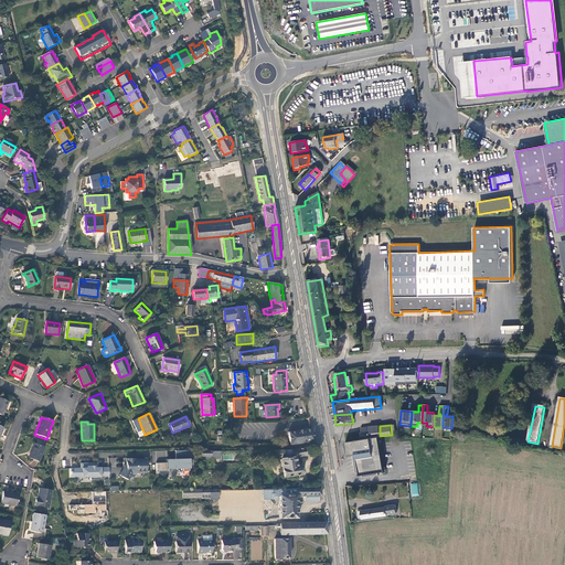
[(380,426),(368,428),(369,438),(380,436),(380,426)]
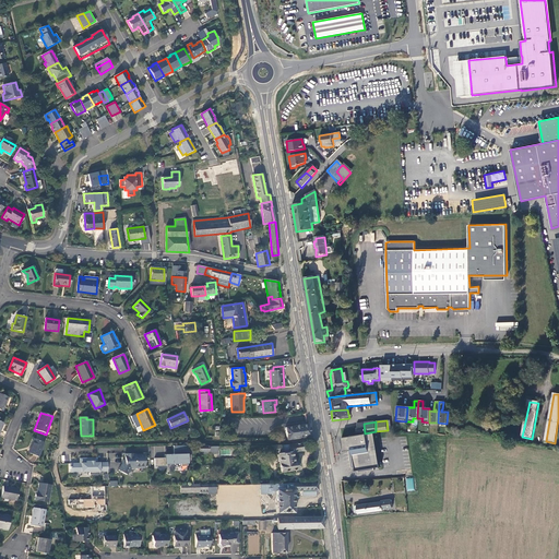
[(309,424),(307,424),(285,427),(286,439),(287,440),(310,437),(309,424)]
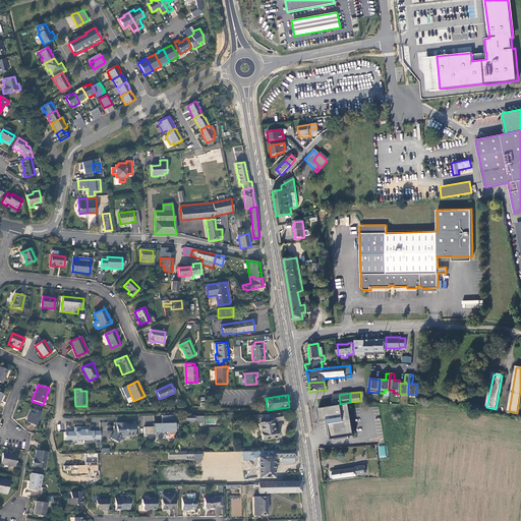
[(333,399),(331,399),(333,405),(340,404),(339,395),(332,396),(333,399)]
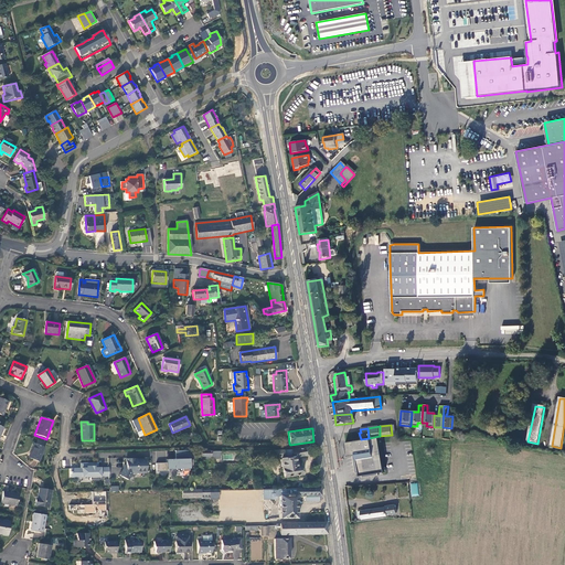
[(380,443),(380,438),(347,444),(347,448),(344,449),(347,458),(354,457),(356,456),(356,459),(354,459),(358,475),(360,475),(362,477),(363,480),(380,477),(379,473),(385,472),(380,443)]
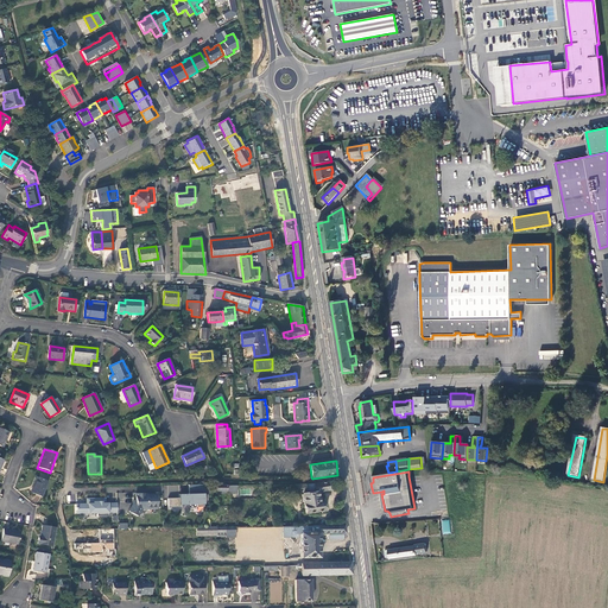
[(42,496),(48,482),(36,477),(31,492),(42,496)]
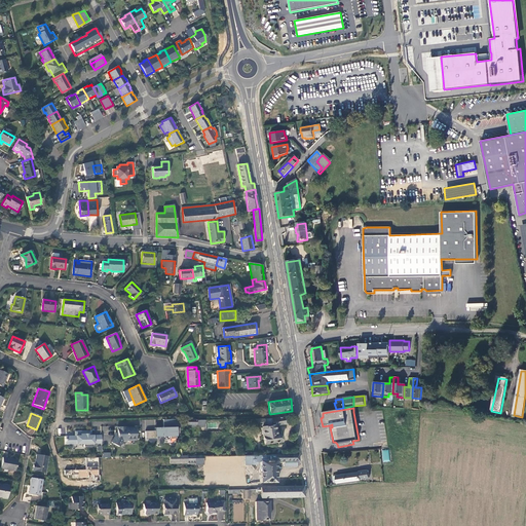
[(271,419),(255,419),(255,423),(256,424),(256,425),(257,425),(258,426),(259,426),(264,425),(264,427),(273,425),(274,426),(277,425),(287,424),(286,417),(271,419)]
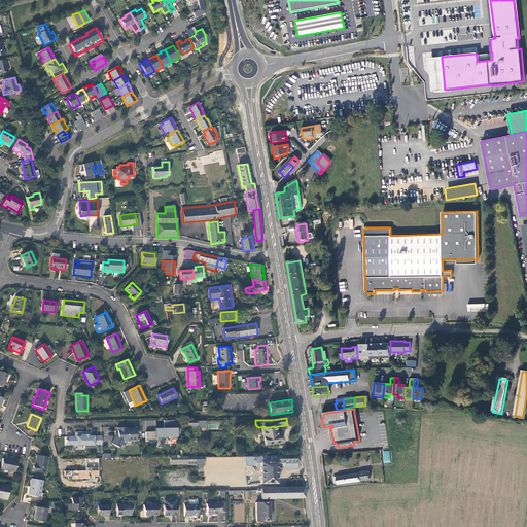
[(145,432),(145,441),(156,440),(156,437),(170,437),(170,440),(176,440),(176,428),(175,428),(175,420),(163,420),(164,428),(155,428),(155,431),(145,432)]
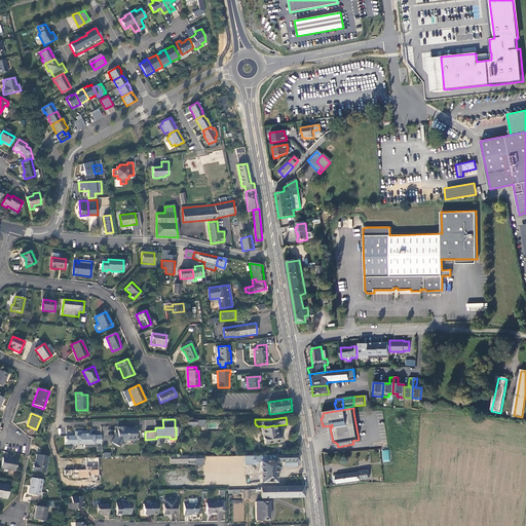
[(273,425),(264,427),(261,427),(263,444),(279,442),(278,435),(275,435),(274,426),(273,425)]
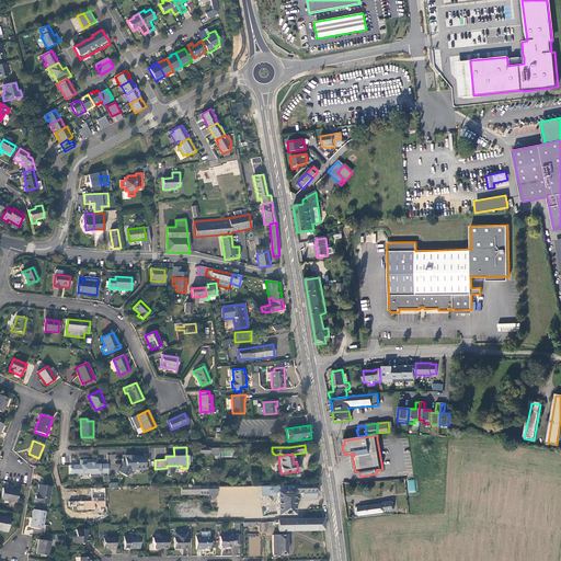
[(110,464),(110,471),(117,471),(118,455),(109,455),(109,464),(110,464)]
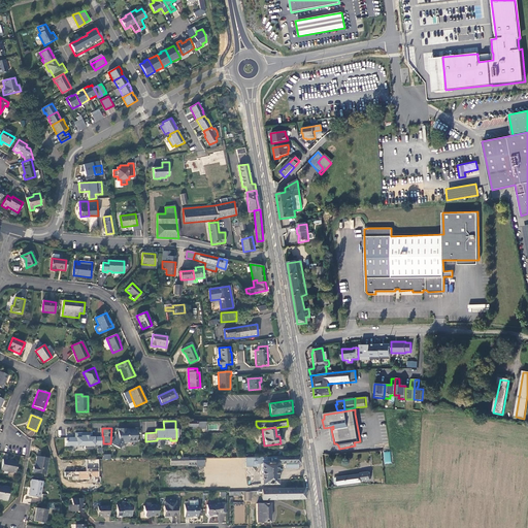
[(126,429),(118,429),(118,436),(120,438),(119,439),(116,438),(111,444),(120,449),(123,442),(123,441),(124,440),(127,442),(136,442),(135,430),(126,430),(126,429)]
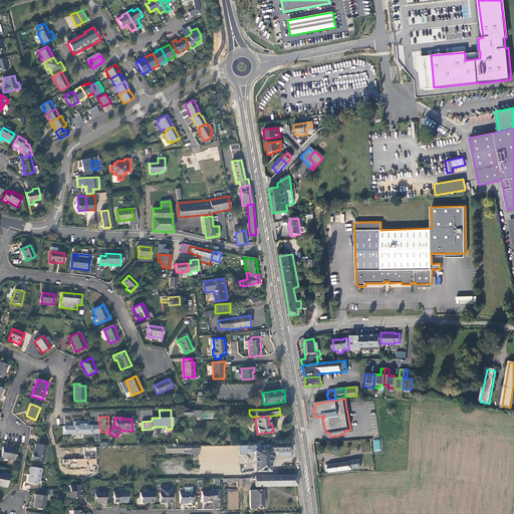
[(73,427),(64,427),(64,435),(81,434),(82,437),(91,437),(91,434),(99,434),(98,426),(88,426),(88,422),(73,422),(73,427)]
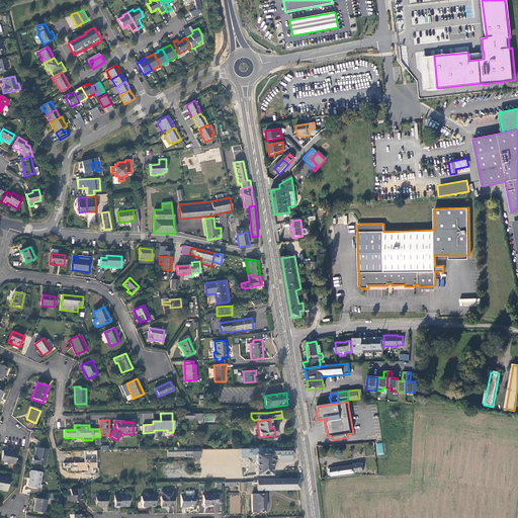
[(45,465),(47,450),(36,448),(34,458),(33,457),(32,463),(45,465)]
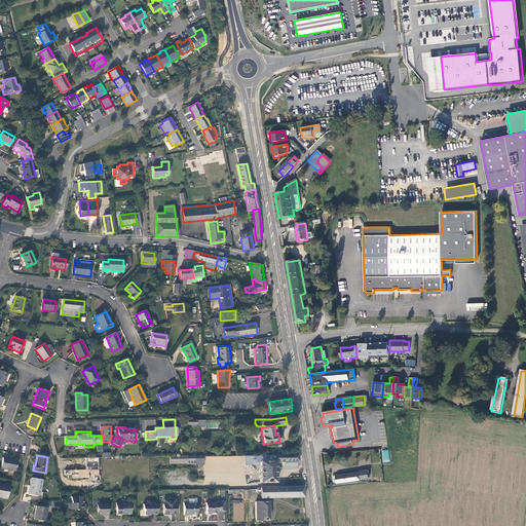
[(257,459),(257,455),(246,456),(246,465),(253,465),(253,460),(257,459)]
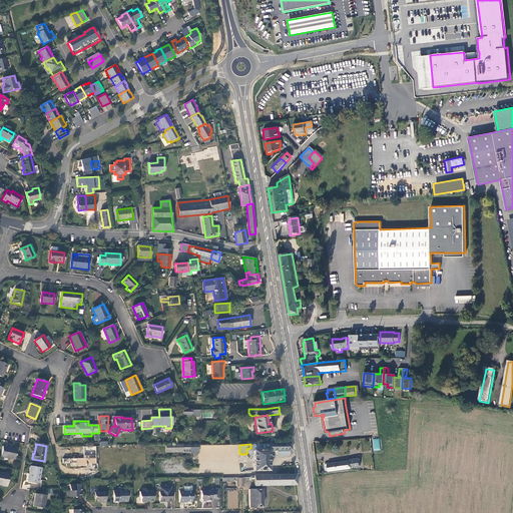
[(292,450),(291,444),(250,444),(250,448),(246,449),(246,454),(250,454),(250,451),(253,451),(253,471),(270,471),(270,453),(271,453),(272,453),(272,452),(273,451),(272,450),(276,450),(278,456),(290,455),(290,450),(292,450)]
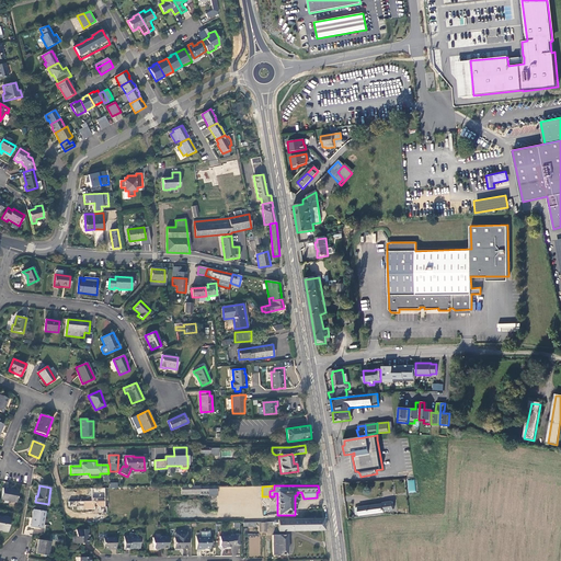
[(208,495),(208,487),(182,488),(182,495),(201,495),(208,495)]
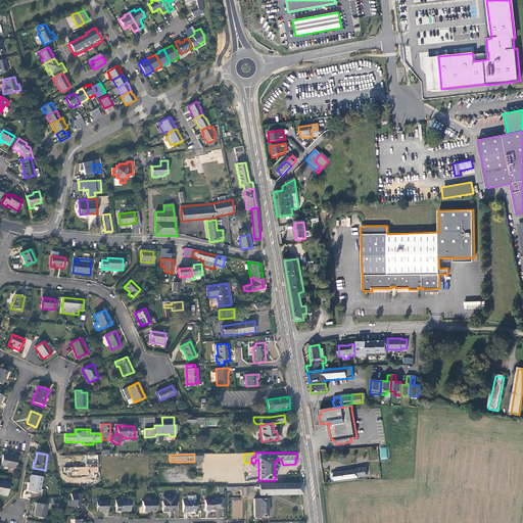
[(202,463),(202,454),(194,454),(194,462),(194,463),(202,463)]
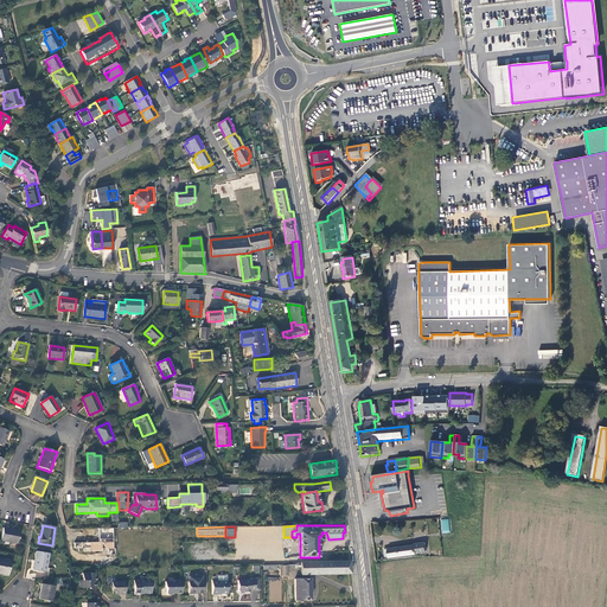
[(19,531),(4,529),(1,541),(17,543),(19,531)]
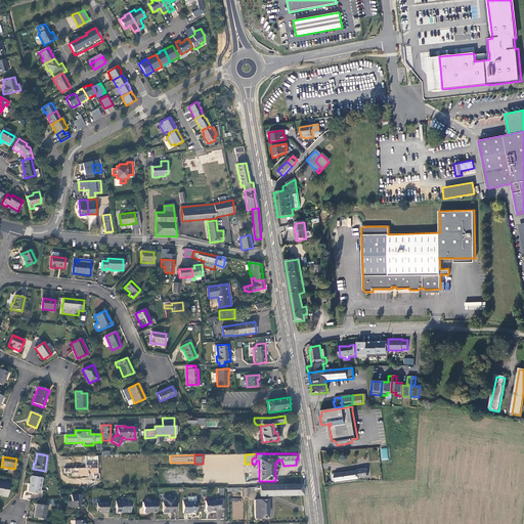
[(86,463),(86,468),(63,468),(63,476),(89,476),(89,473),(98,473),(98,465),(94,465),(94,463),(86,463)]
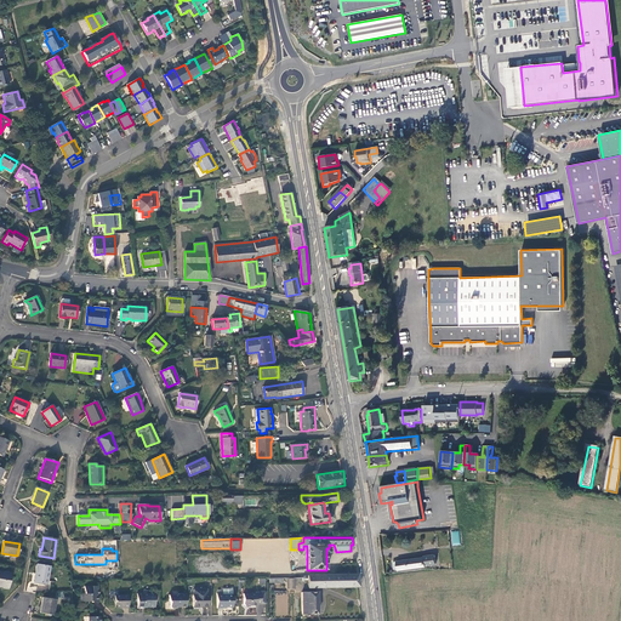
[(422,559),(397,563),(398,571),(425,568),(425,567),(436,565),(434,556),(423,558),(423,559),(422,559)]
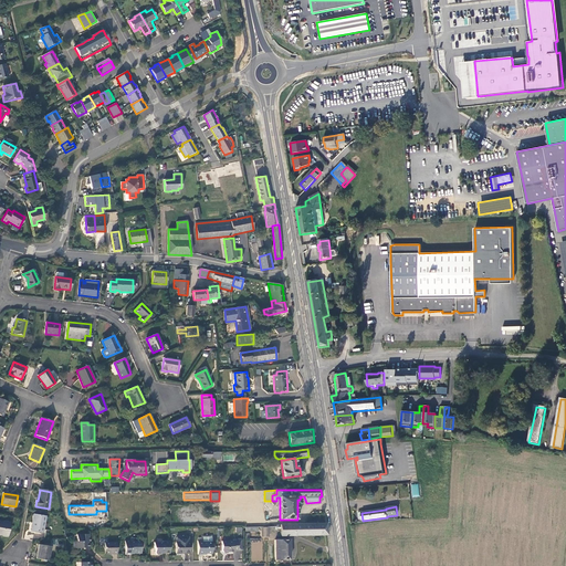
[(43,534),(46,516),(33,514),(31,531),(43,534)]
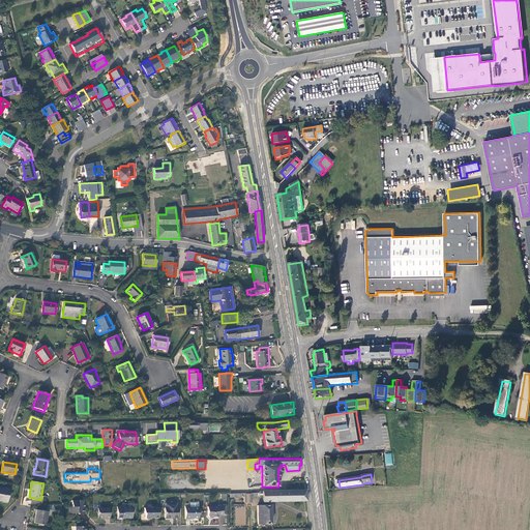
[(0,500),(7,502),(9,493),(3,492),(4,489),(0,488),(0,500)]
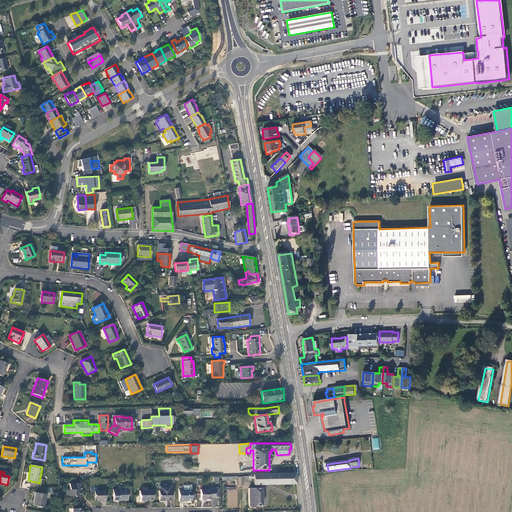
[(296,484),(295,474),(254,475),(254,484),(296,484)]
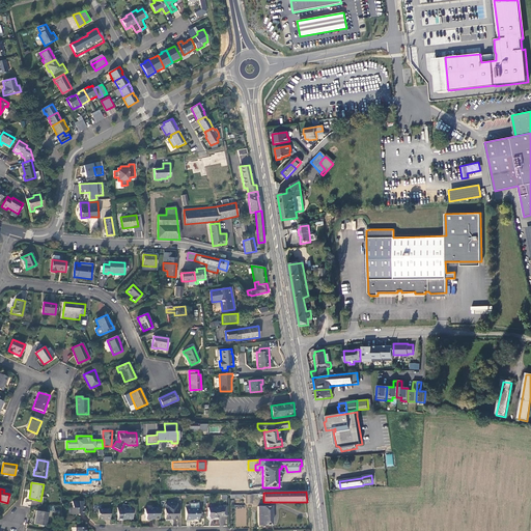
[(83,501),(73,502),(73,508),(70,508),(70,514),(78,514),(79,515),(84,515),(84,505),(83,502),(83,501)]
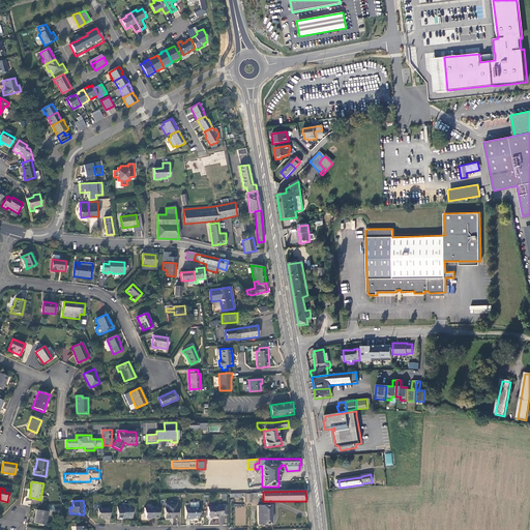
[(246,504),(235,504),(235,525),(245,526),(246,504)]
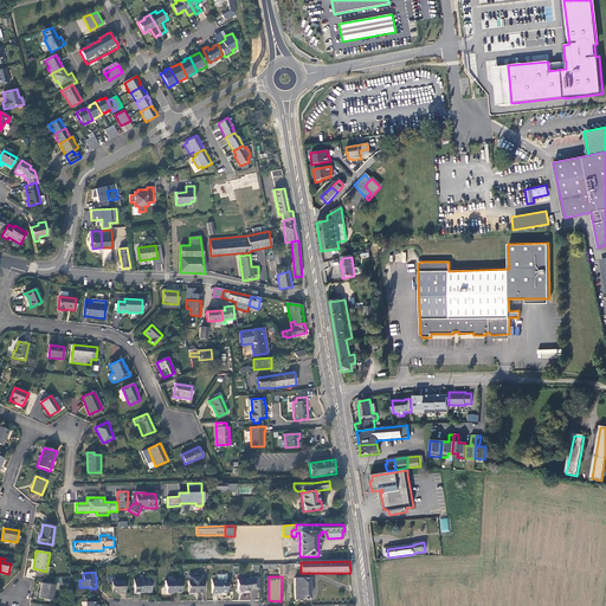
[(309,599),(309,579),(295,579),(295,600),(309,599)]
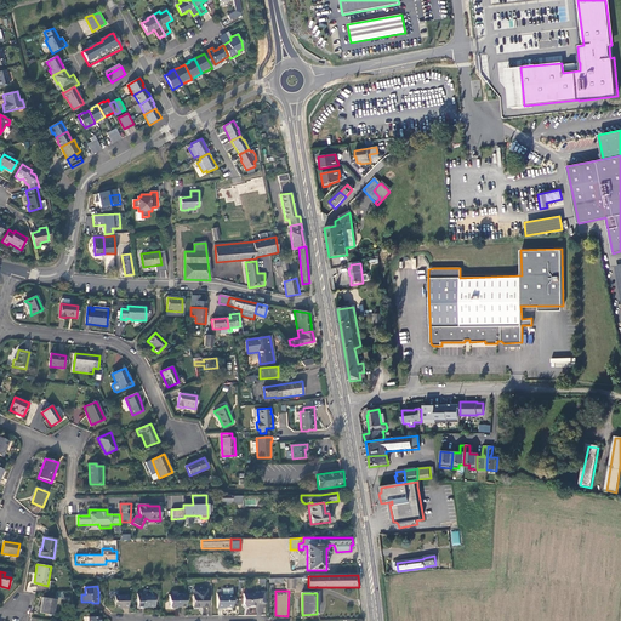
[(137,594),(138,609),(143,609),(143,607),(154,607),(154,594),(143,594),(137,594)]
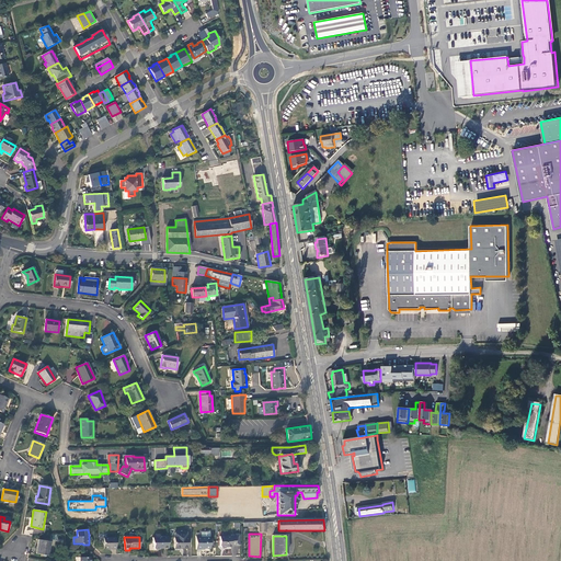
[(161,549),(168,549),(168,537),(161,537),(160,538),(153,538),(153,544),(155,544),(155,549),(156,550),(160,550),(161,549)]
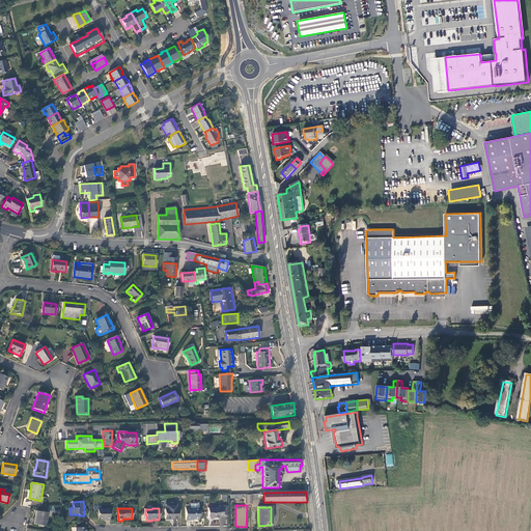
[(199,520),(199,509),(191,509),(191,508),(186,508),(186,521),(191,521),(191,520),(199,520)]
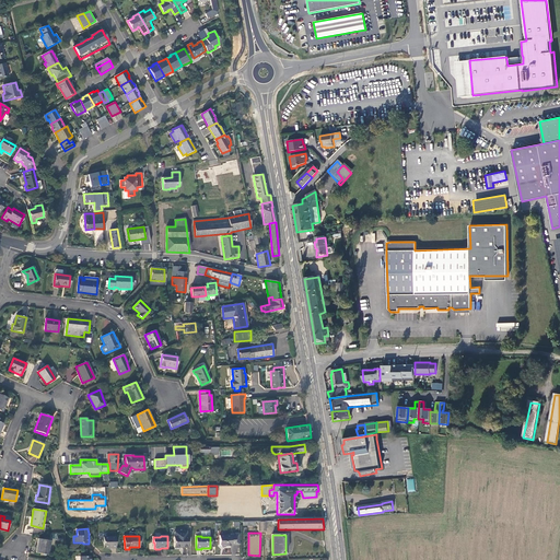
[(231,545),(235,545),(235,536),(220,536),(220,546),(221,547),(231,547),(231,545)]
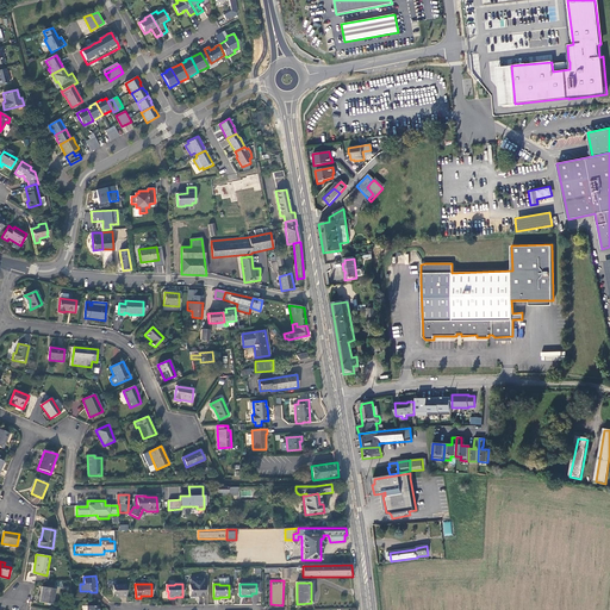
[(125,585),(112,585),(113,597),(122,597),(126,597),(125,585)]
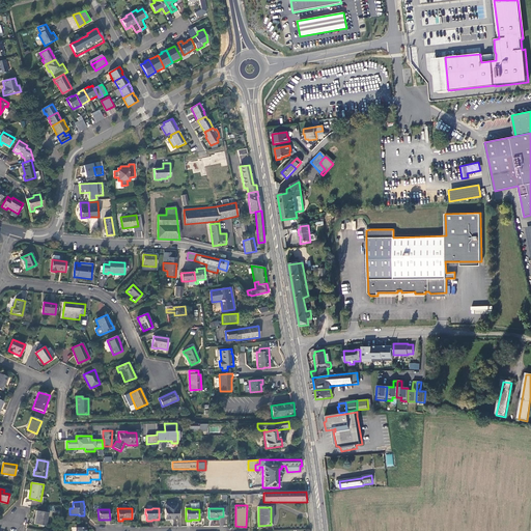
[(165,520),(177,520),(177,509),(166,509),(165,509),(165,520)]
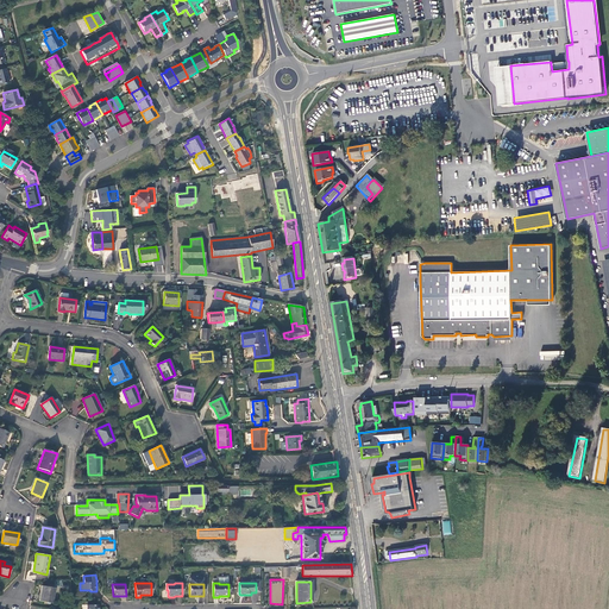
[(52,603),(55,589),(42,586),(39,601),(52,603)]
